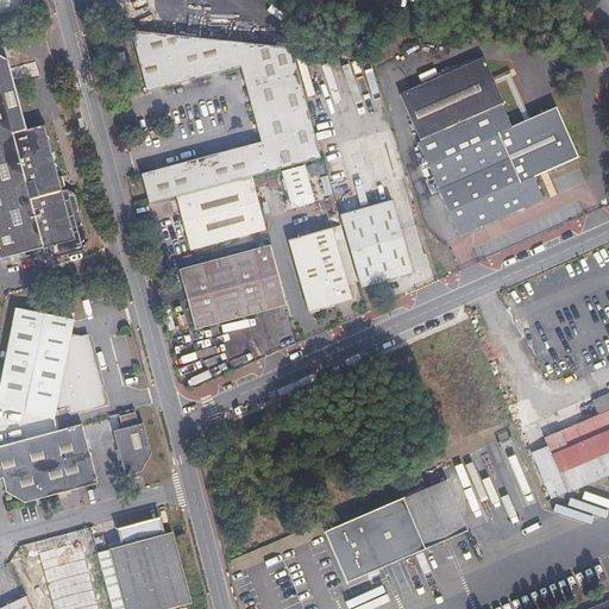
[(0,0),(0,12),(23,6),(20,0),(0,0)]
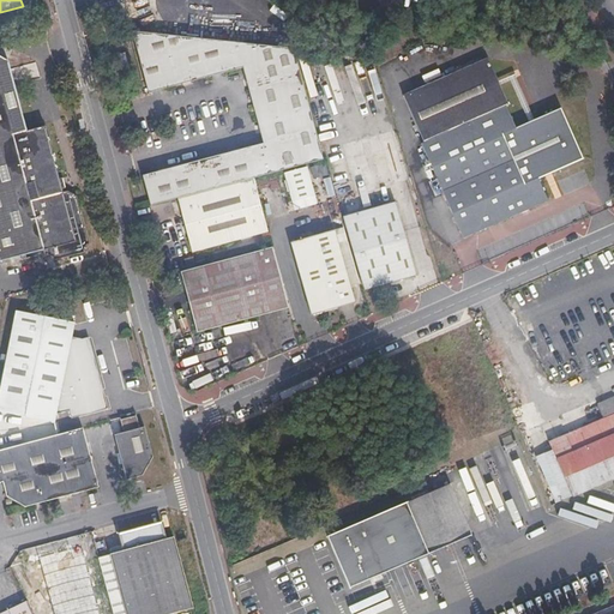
[(169,38),(134,35),(150,97),(184,89),(169,38)]
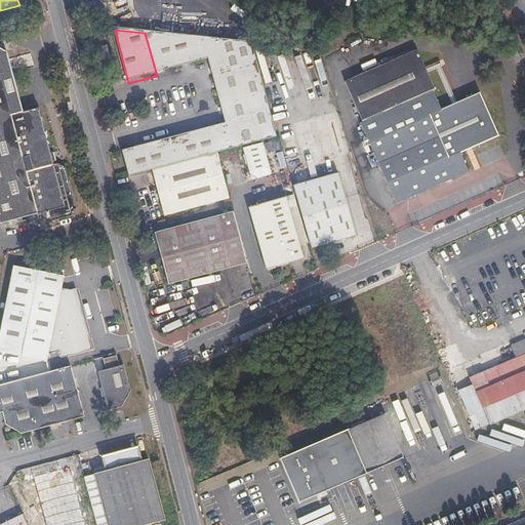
[(185,69),(175,37),(145,33),(157,76),(185,69)]
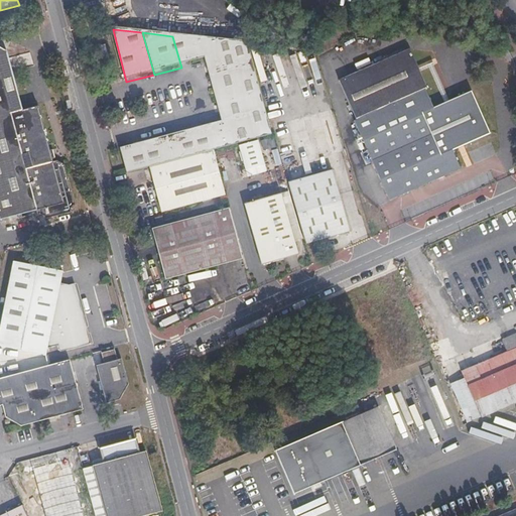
[(181,68),(207,61),(202,39),(172,36),(181,68)]
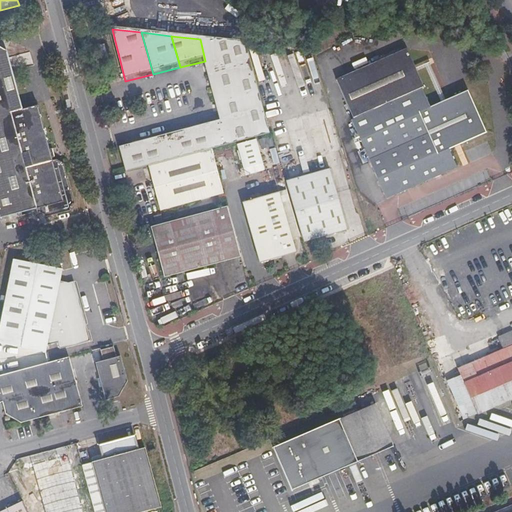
[(256,69),(250,44),(200,39),(205,61),(210,80),(256,69)]
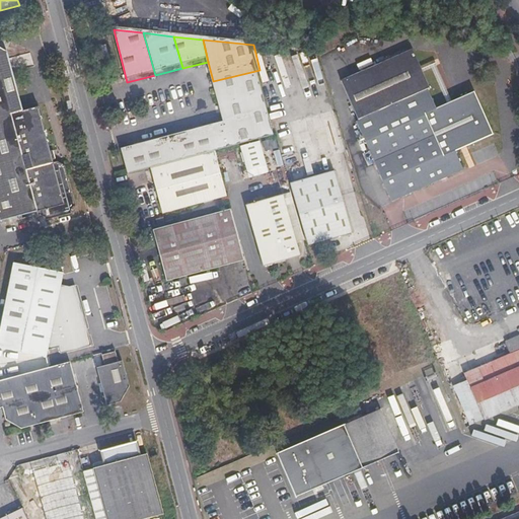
[(53,159),(50,151),(38,106),(22,110),(6,50),(0,47),(0,222),(0,223),(33,214),(34,219),(42,223),(73,214),(78,207),(67,166),(58,161),(53,162),(53,159)]
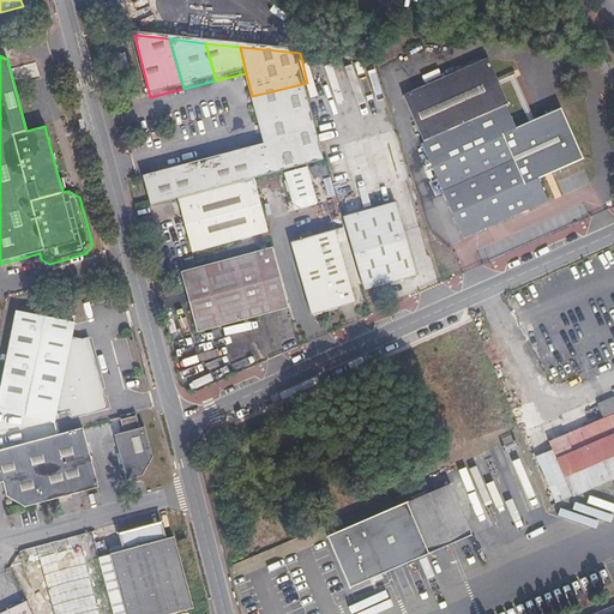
[(492,65),(407,101),(427,149),(425,150),(464,245),(549,208),(542,187),(587,168),(565,116),(537,128),(533,131),(519,136),(510,113),(512,112),(504,92),(501,86),(492,65)]
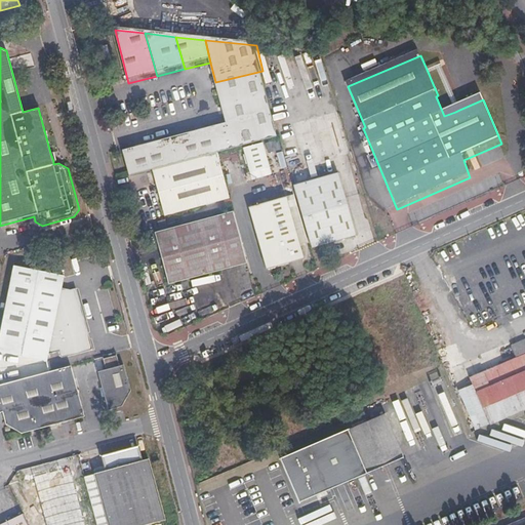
[(459,110),(442,69),(429,74),(431,79),(440,75),(455,112),(459,110)]
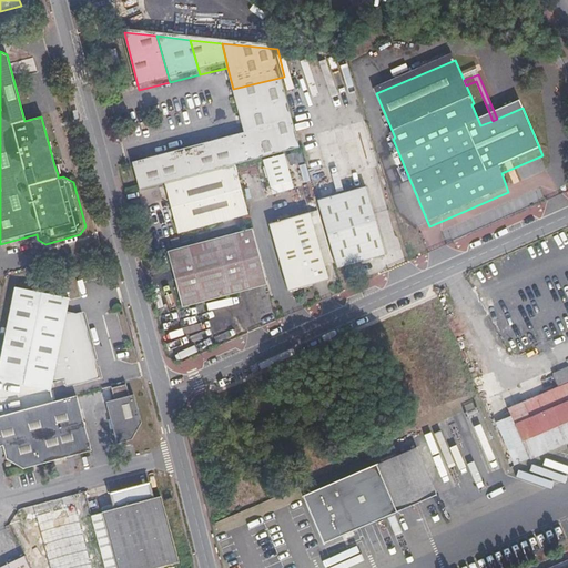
[(240,113),(291,100),(284,77),(233,89),(240,113)]
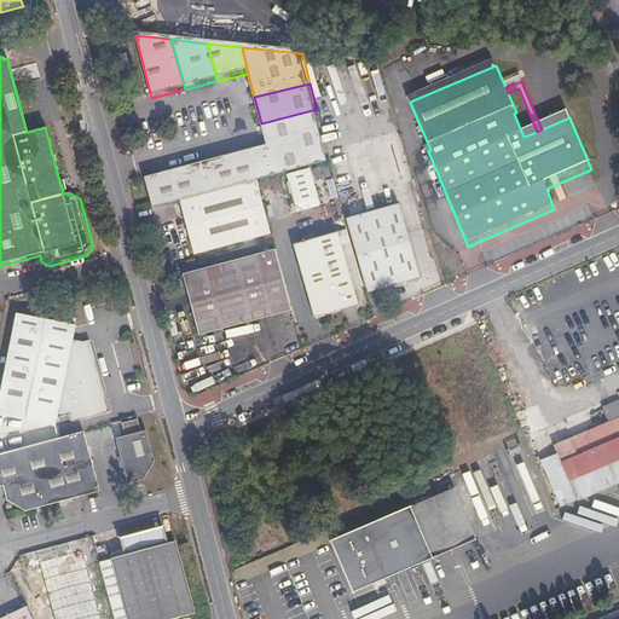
[(275,178),(330,163),(317,109),(261,123),(267,149),(275,178)]
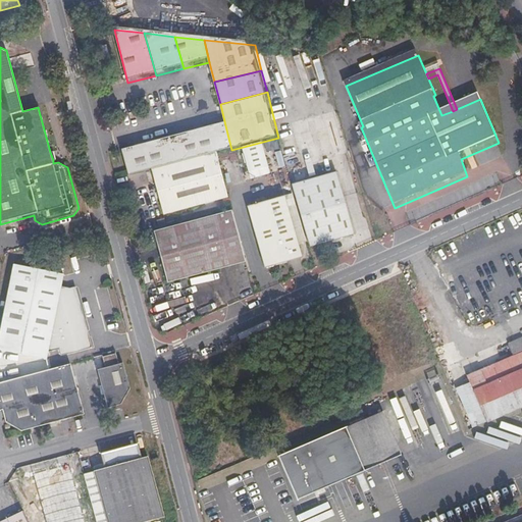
[(215,155),(231,150),(225,125),(202,132),(208,157),(215,155)]
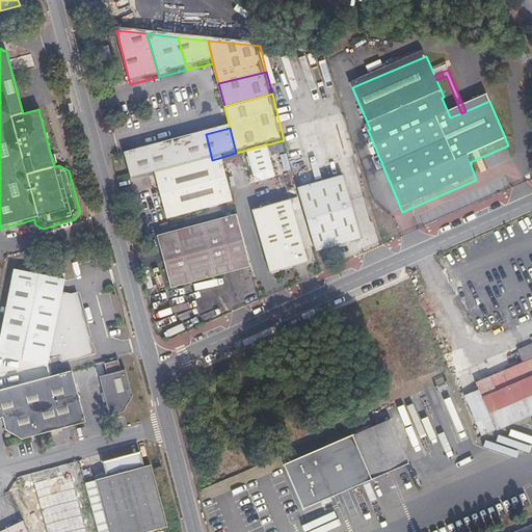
[(186,166),(212,160),(206,134),(180,140),(186,166)]
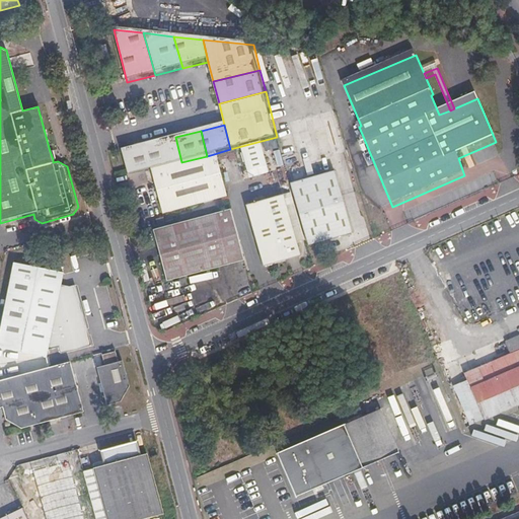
[(156,169),(181,162),(175,137),(149,144),(156,169)]
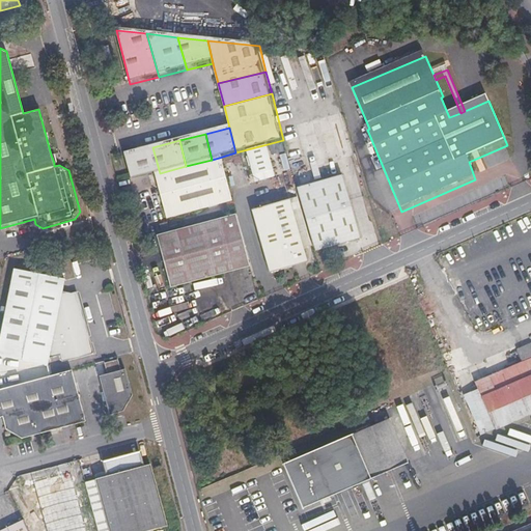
[(126,154),(132,180),(155,174),(160,173),(152,147),(126,154)]
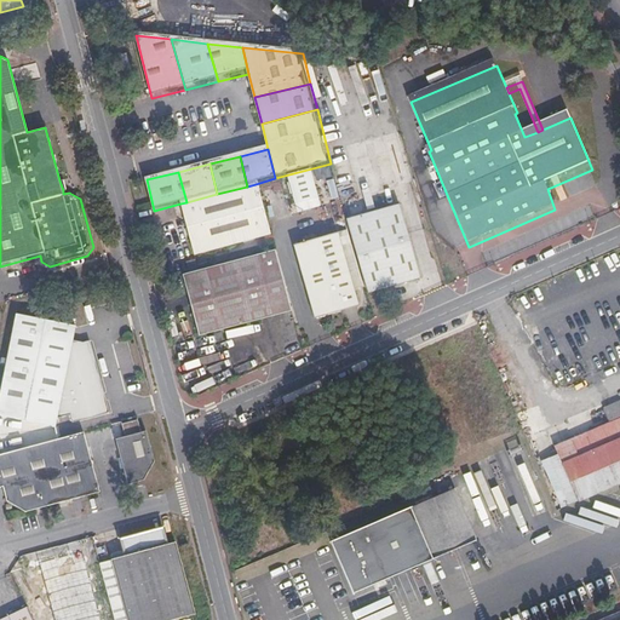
[(270,239),(256,184),(247,187),(217,194),(187,202),(181,204),(194,258),(270,239)]
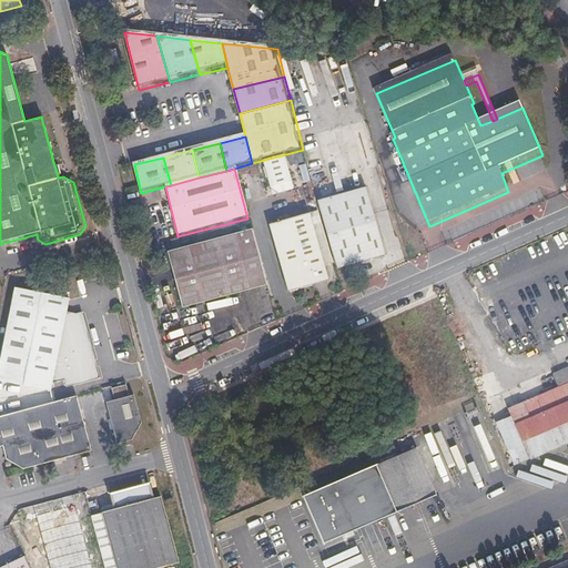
[(317,201),(337,270),(385,255),(365,186),(317,201)]
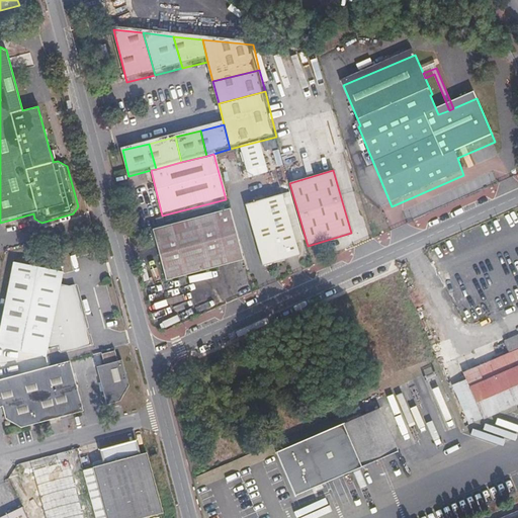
[(305,241),(289,191),(245,204),(263,265),(298,254),(295,244),(305,241)]
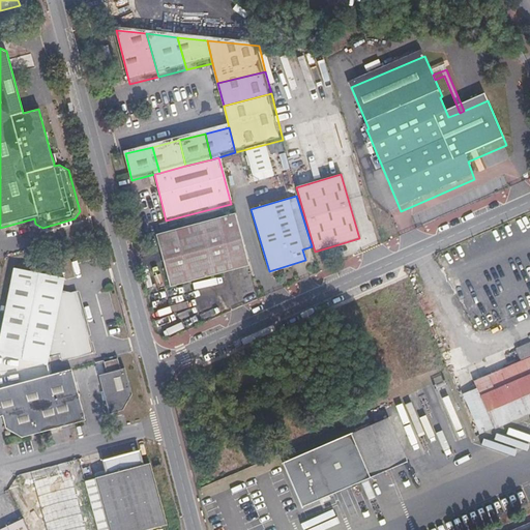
[(170,287),(248,266),(235,213),(156,235),(170,287)]
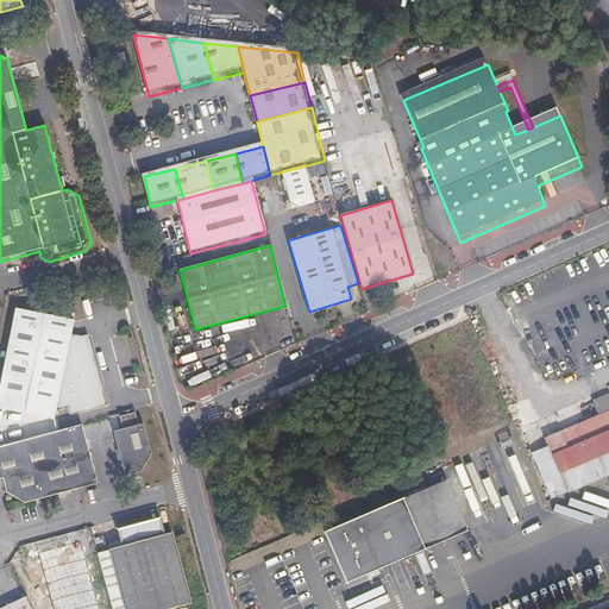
[(56,410),(68,408),(70,415),(107,406),(88,336),(81,337),(73,333),(75,320),(17,308),(0,389),(0,407),(55,419),(56,410)]
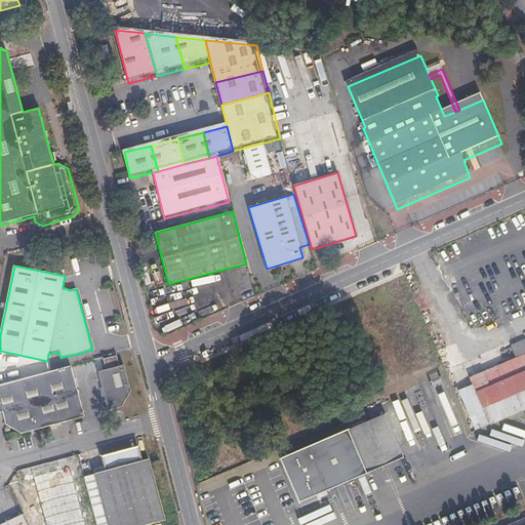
[(479,429),(524,408),(524,338),(512,345),(517,357),(470,377),(471,380),(468,381),(470,386),(462,389),(479,429)]
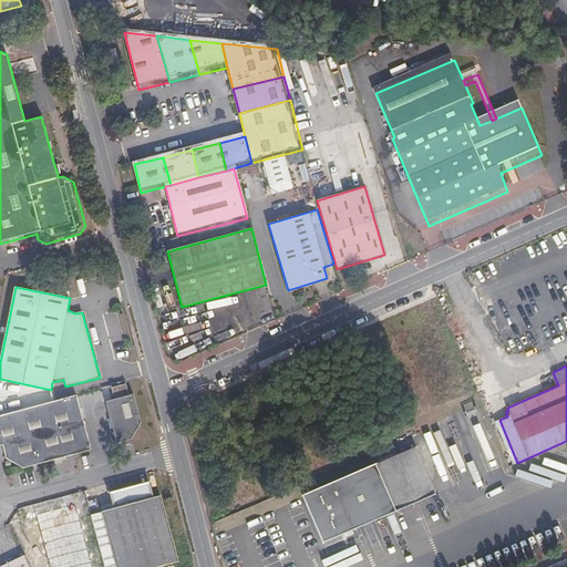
[(113,398),(127,394),(124,383),(111,388),(113,398)]
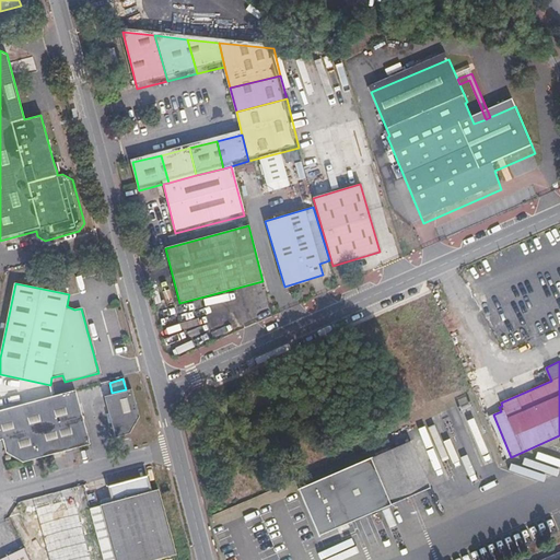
[(89,444),(74,389),(0,409),(0,438),(1,438),(4,453),(23,462),(89,444)]
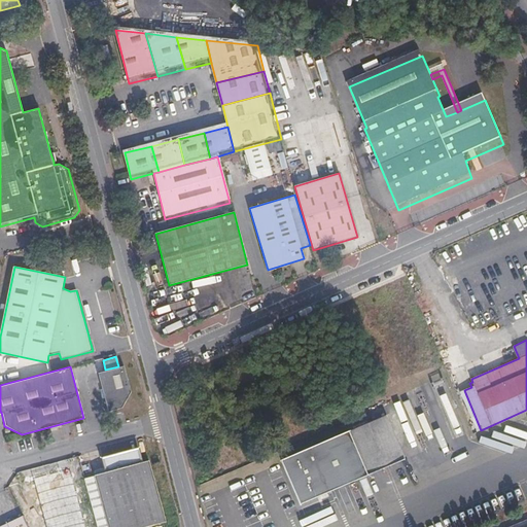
[(98,375),(108,412),(120,409),(131,393),(124,367),(98,375)]
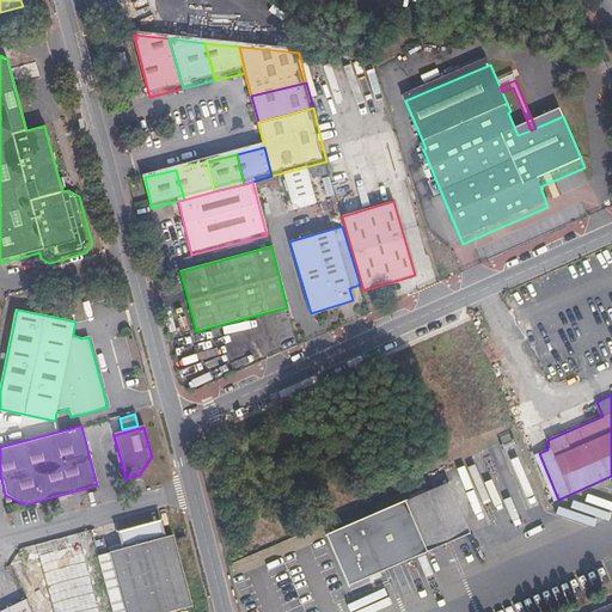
[(326,537),(348,586),(470,533),(447,482),(325,533),(326,537)]
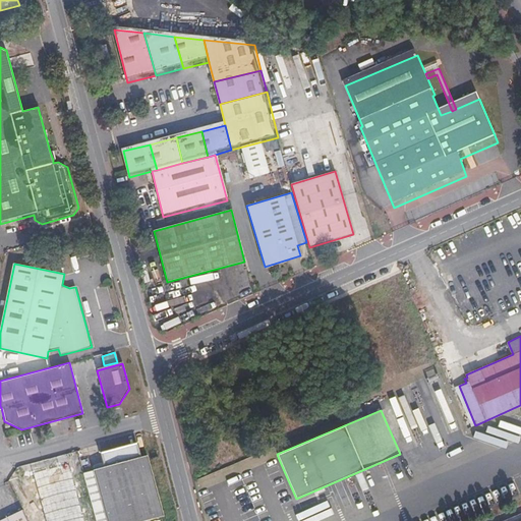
[(90,473),(102,520),(154,520),(164,519),(148,457),(139,459),(136,447),(98,457),(101,469),(90,473)]
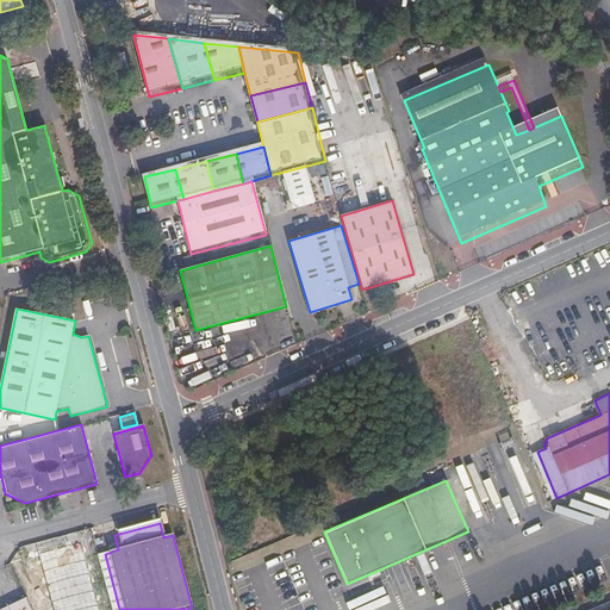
[(99,609),(98,602),(83,552),(73,555),(70,546),(38,554),(53,609),(99,609)]
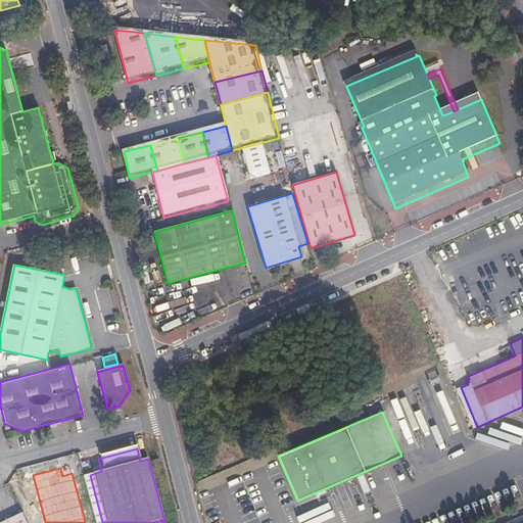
[(26,522),(20,512),(0,521),(0,522),(26,522)]
